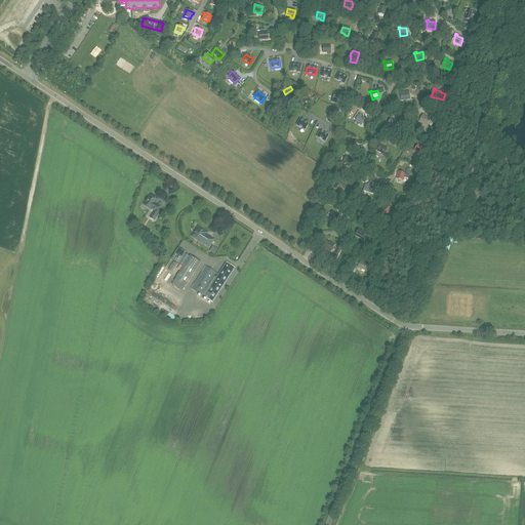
[(402,93),(402,91),(400,92),(400,93),(401,93),(402,101),(409,99),(408,92),(402,93)]
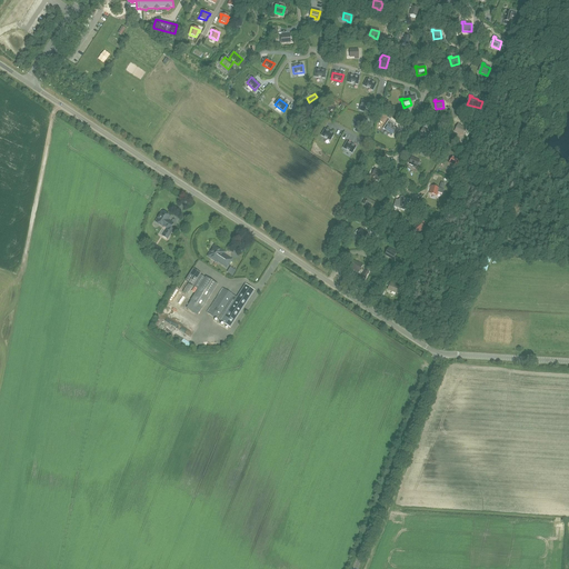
[(328,111),(336,107),(333,102),(326,108),(328,111)]
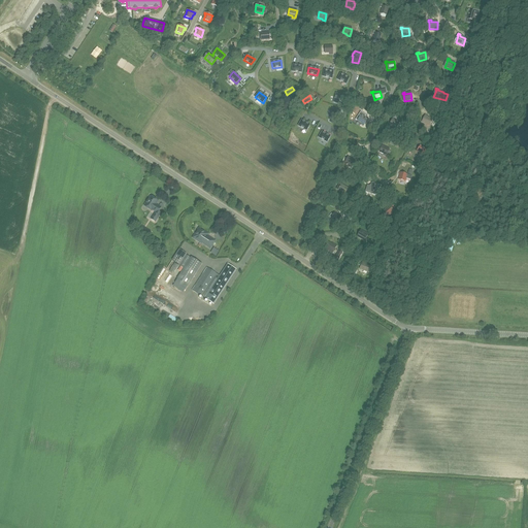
[(289,111),(289,110),(286,109),(282,108),(281,117),(285,118),(286,111),(289,111)]
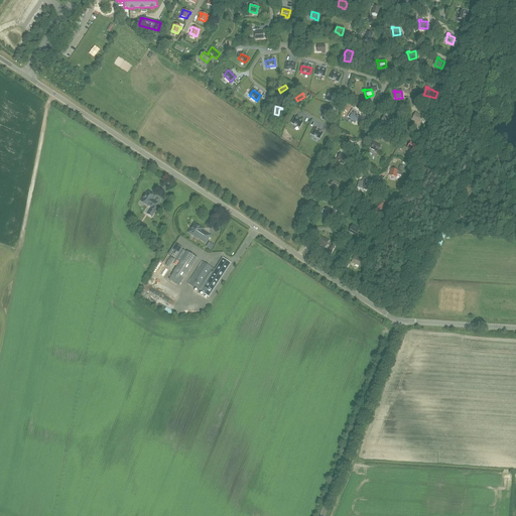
[(329,107),(323,113),(326,116),(332,110),(329,107)]
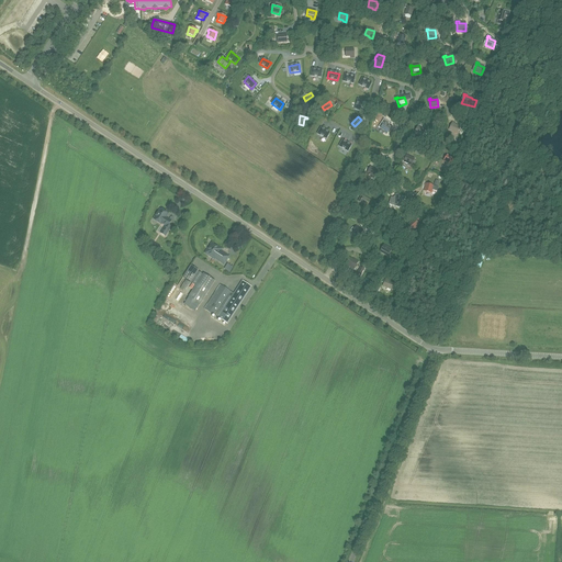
[(386,134),(391,127),(384,123),(380,128),(384,132),(383,133),(386,134)]
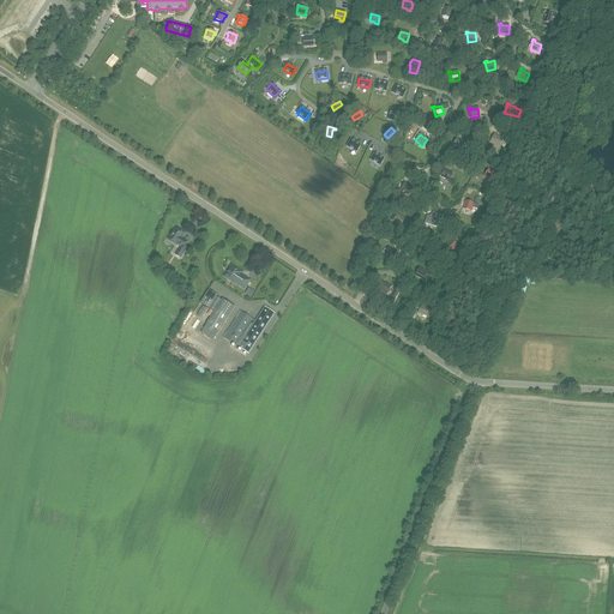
[(499,146),(503,139),(497,137),(498,136),(494,134),(491,142),(499,146)]
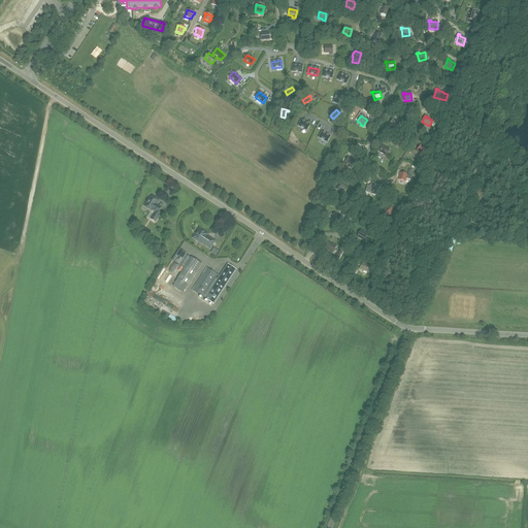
[(309,125),(301,120),(298,126),(306,131),(309,125)]
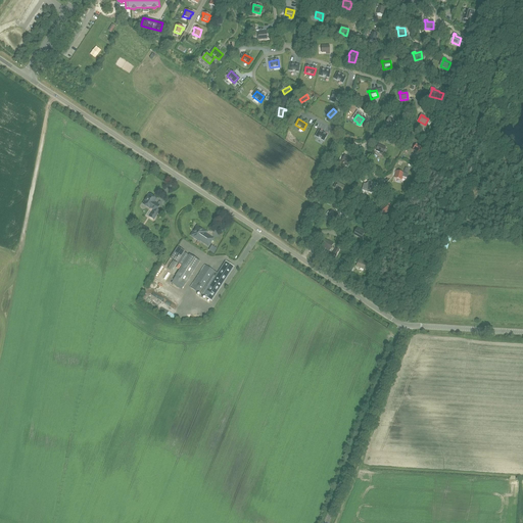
[(392,129),(395,122),(388,119),(386,124),(390,126),(389,128),(392,129)]
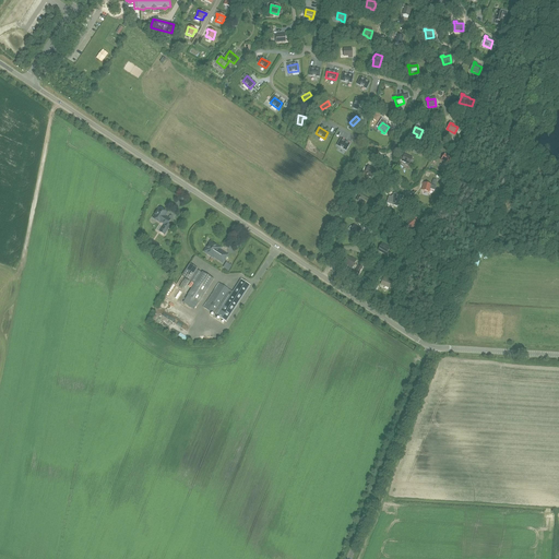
[(349,144),(341,140),(336,146),(346,152),(349,144)]
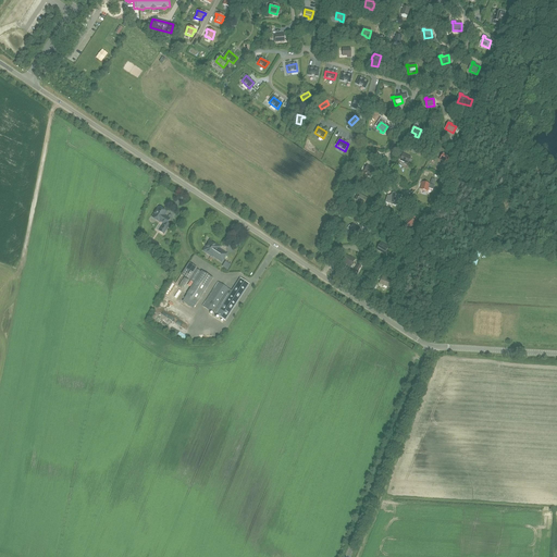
[(403,155),(401,157),(400,156),(399,157),(398,158),(399,160),(400,160),(405,162),(405,164),(407,165),(410,158),(403,155)]
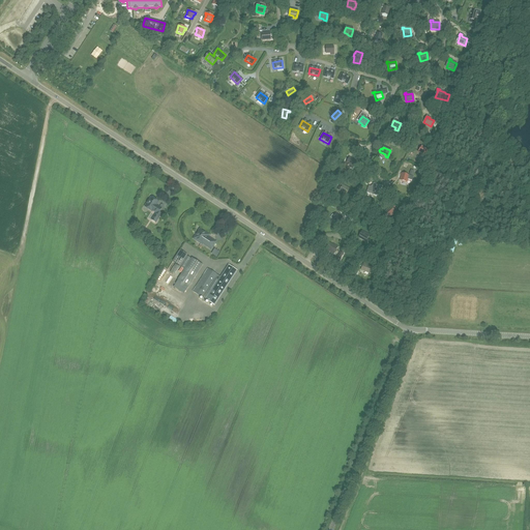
[(427,149),(421,147),(418,152),(425,156),(430,149),(428,147),(427,149)]
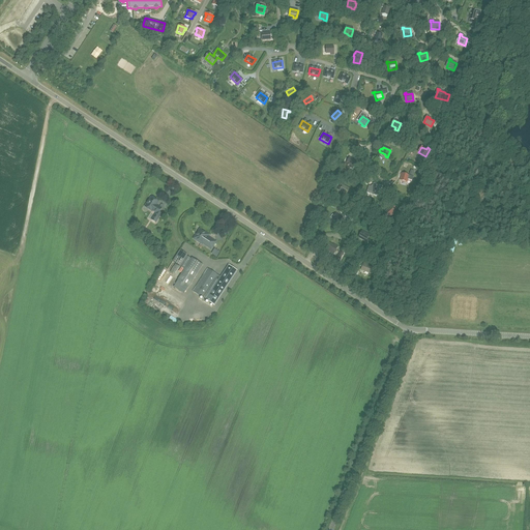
[(352,169),(356,162),(349,157),(346,164),(350,166),(350,167),(352,169)]
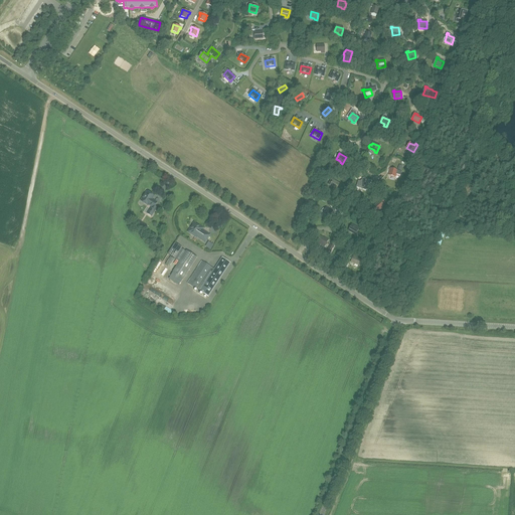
[(396,177),(397,174),(396,174),(397,170),(389,169),(389,171),(390,171),(389,176),(391,176),(390,177),(393,177),(394,177),(396,177)]
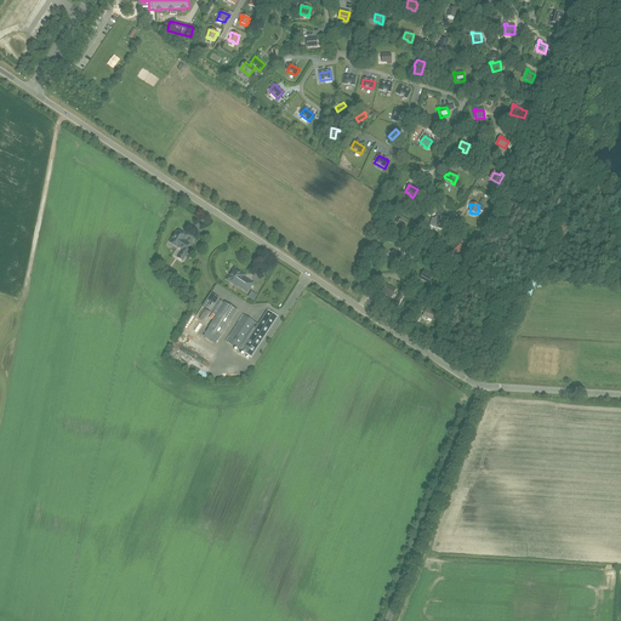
[(409,222),(402,217),(400,220),(398,218),(396,222),(398,223),(403,227),(402,228),(405,229),(409,222)]
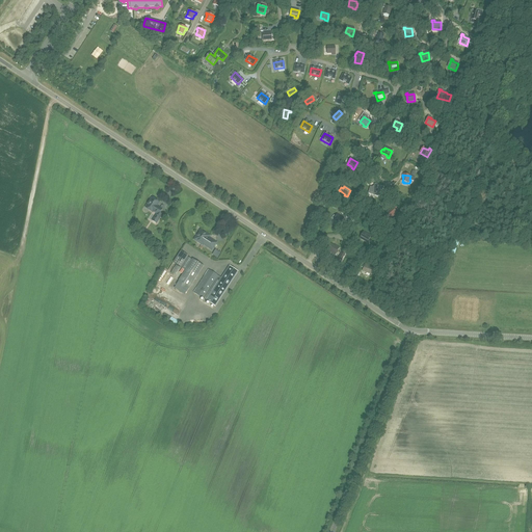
[(372,188),(370,187),(369,190),(371,191),(370,194),(378,196),(380,190),(372,188)]
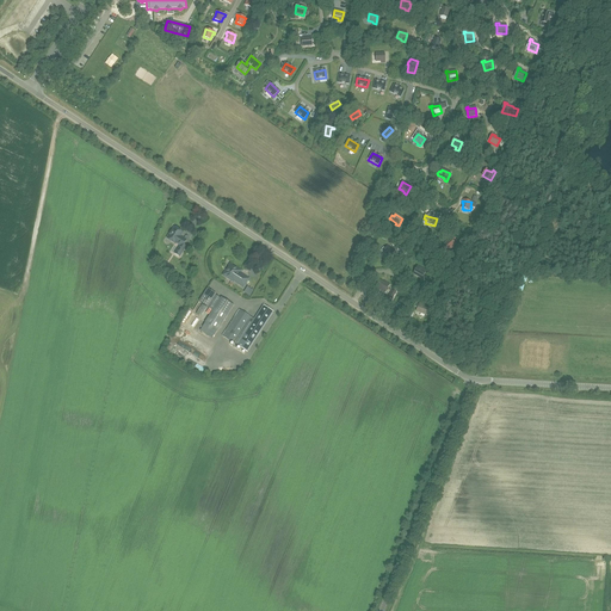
[(170,233),(168,235),(168,236),(167,239),(176,245),(176,244),(179,246),(180,246),(176,253),(179,257),(185,246),(184,245),(186,241),(180,236),(183,233),(174,228),(171,233),(170,233)]
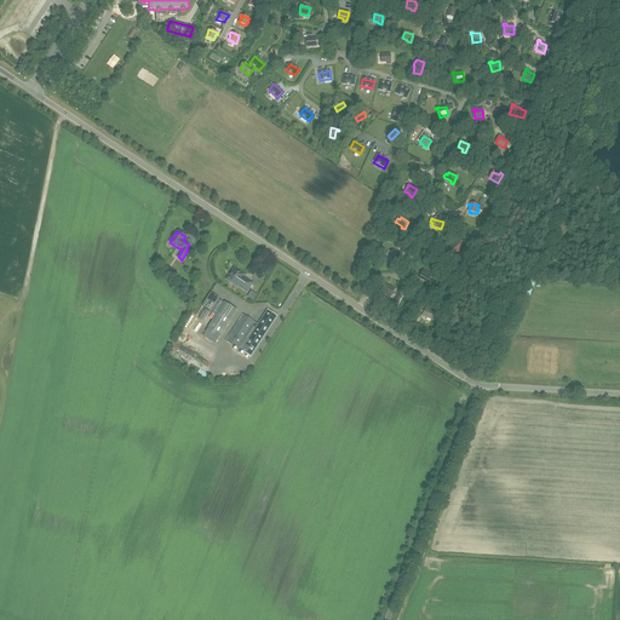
[(458,254),(460,252),(460,251),(463,248),(455,241),(454,244),(455,245),(451,248),(453,251),(452,251),(454,253),(455,253),(458,254)]
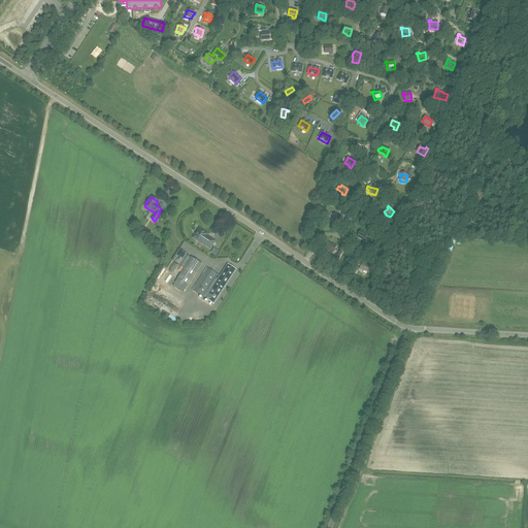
[(341,217),(334,213),(333,215),(332,215),(331,215),(329,217),(330,218),(331,219),(335,221),(334,222),(337,224),(341,217)]
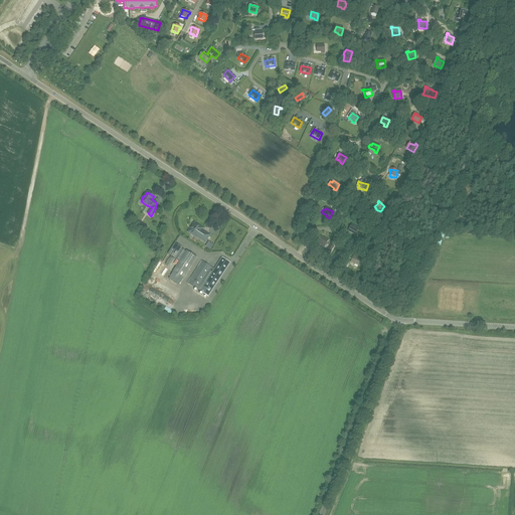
[(204,242),(209,235),(203,231),(201,230),(202,228),(200,227),(197,225),(194,223),(192,226),(189,230),(190,233),(195,236),(196,235),(199,237),(199,238),(204,242)]
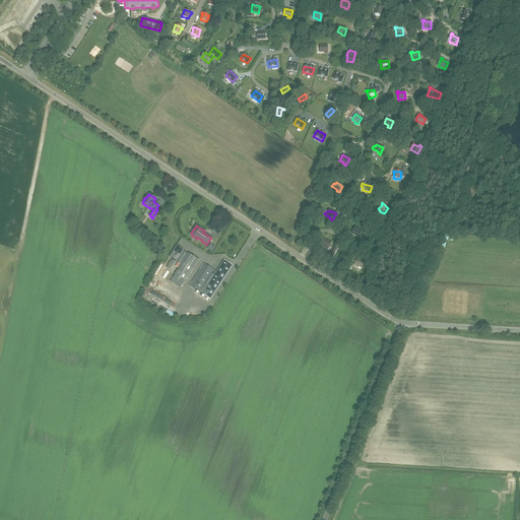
[(359,237),(363,231),(355,226),(351,233),(359,237)]
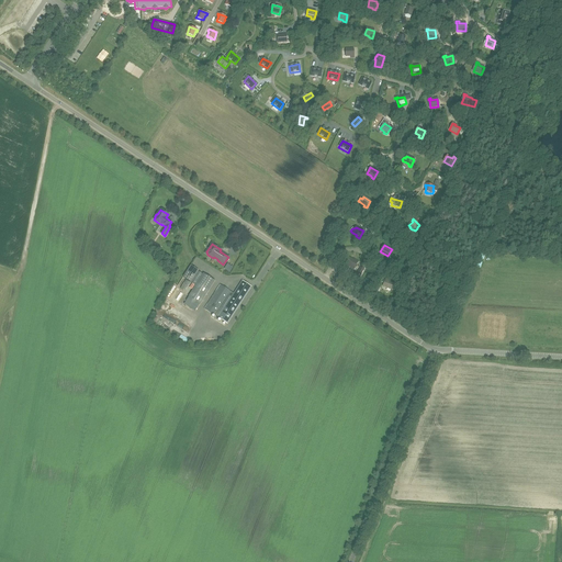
[(353,260),(348,258),(345,265),(355,270),(358,262),(355,259),(353,260)]
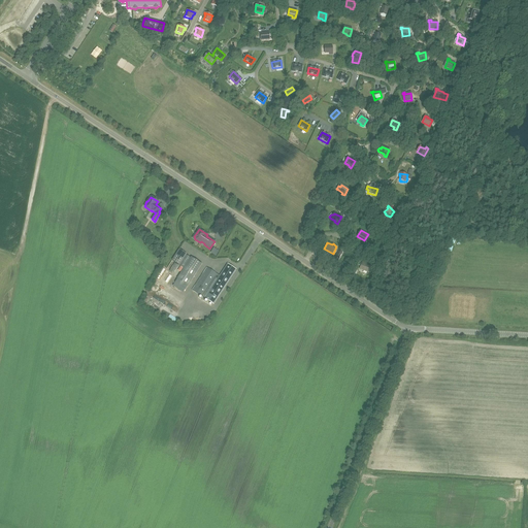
[(184,267),(190,257),(186,255),(179,250),(172,261),(179,265),(184,267)]
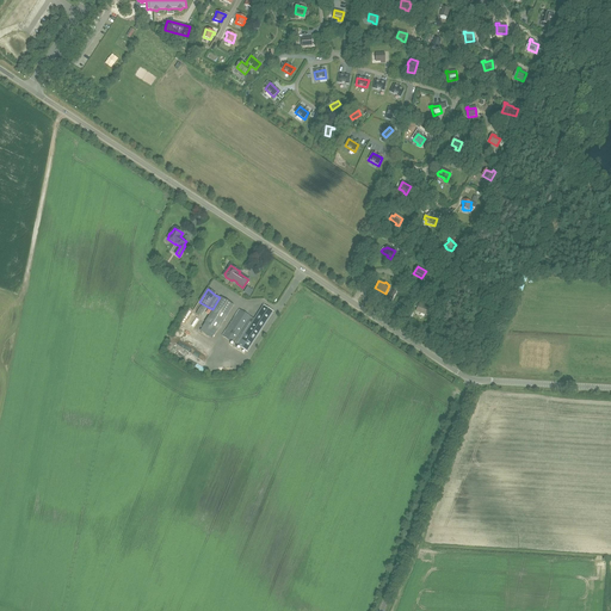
[(394,306),(396,302),(395,302),(400,294),(395,292),(392,290),(388,297),(392,298),(389,303),(394,306)]
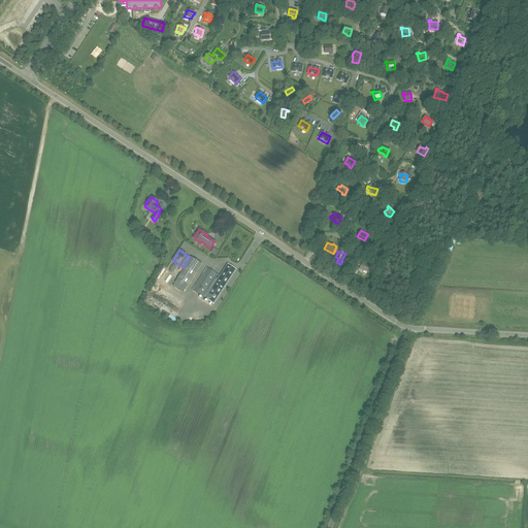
[(188,287),(202,265),(191,258),(173,285),(178,289),(185,292),(188,286),(188,287)]
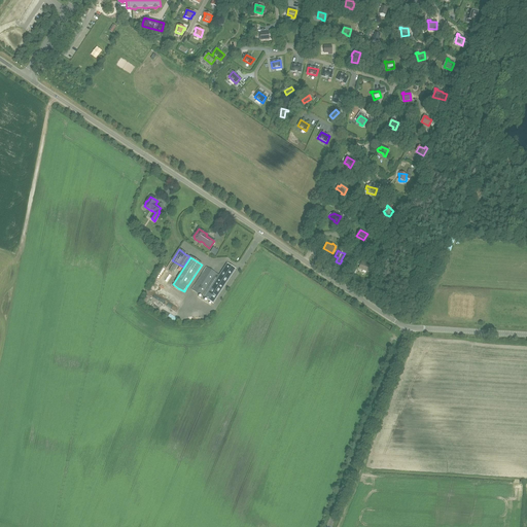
[(366,272),(370,266),(364,264),(364,262),(362,261),(359,269),(366,272)]
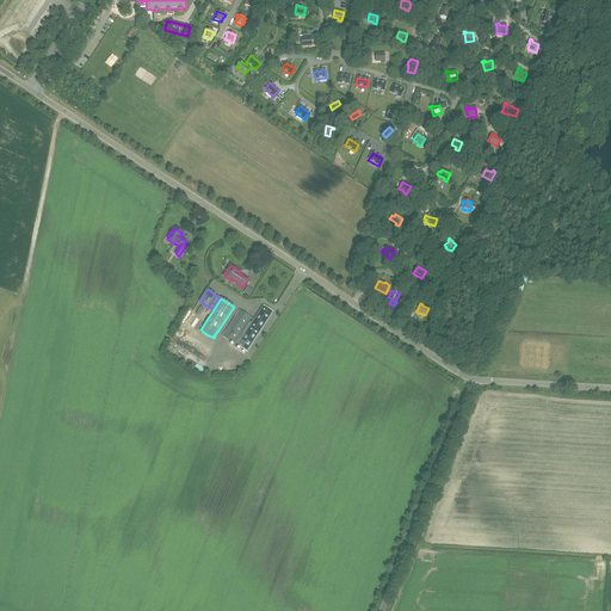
[(234,344),(241,333),(245,335),(238,346),(246,352),(272,312),(264,307),(254,320),(240,310),(222,337),(234,344)]
